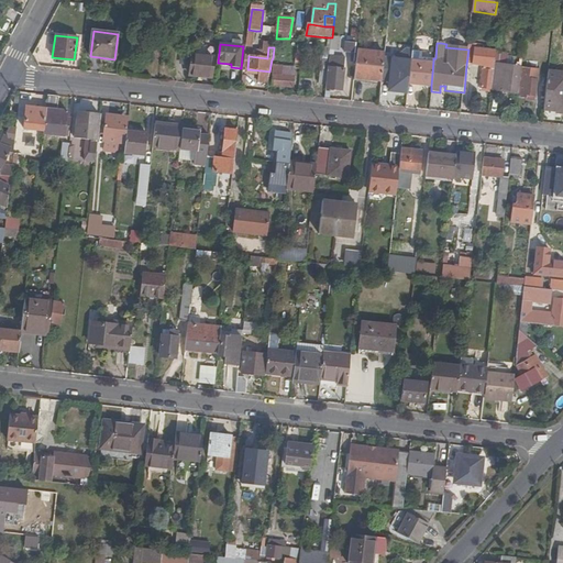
[(492,89),(495,52),(475,50),(473,66),(483,67),(481,89),(492,90),(492,89)]
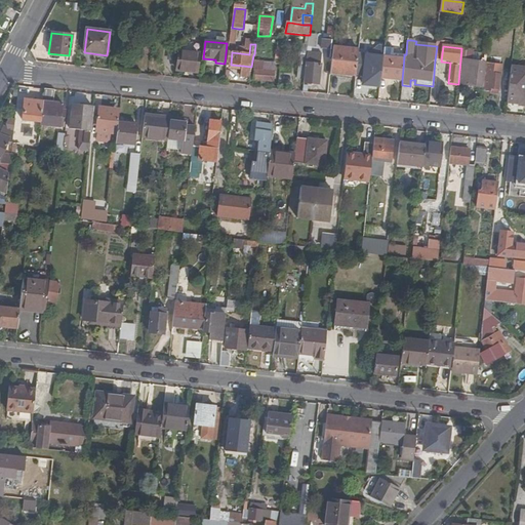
[(359,56),(359,52),(333,48),(330,72),(345,73),(345,76),(356,77),(359,56)]
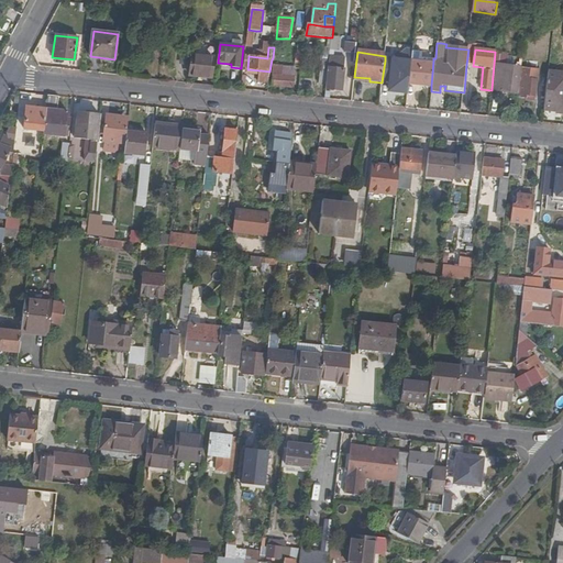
[(492,90),(519,94),(521,68),(522,55),(495,52),(492,89),(492,90)]
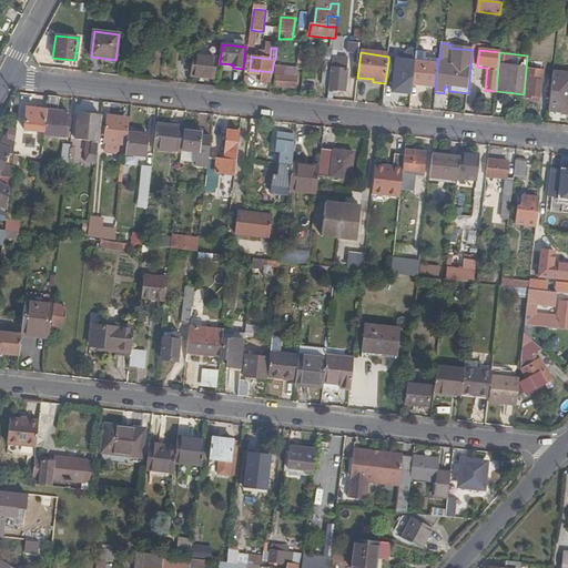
[(413,85),(435,87),(437,61),(426,60),(426,56),(416,54),(413,85)]
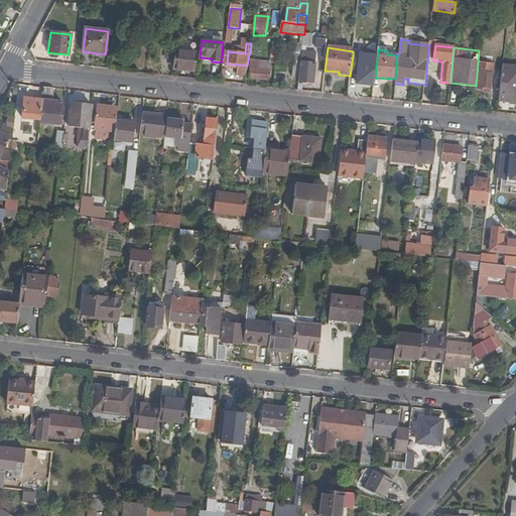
[(197,54),(175,52),(174,70),(195,71),(197,54)]
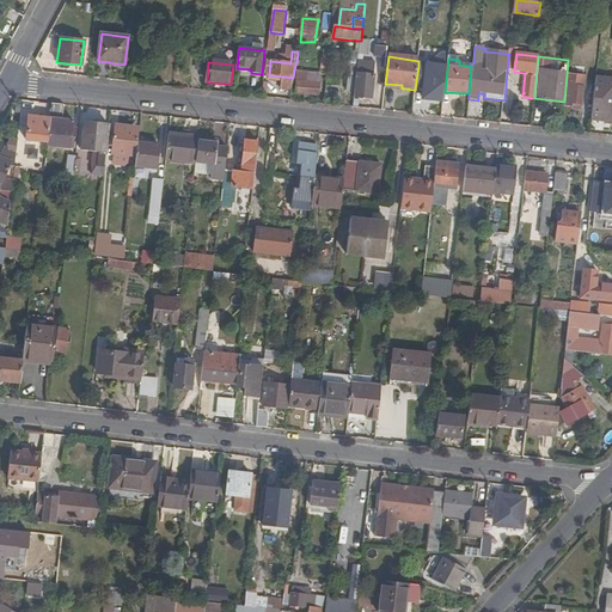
[(415,90),(415,91),(440,95),(444,69),(418,66),(415,90)]
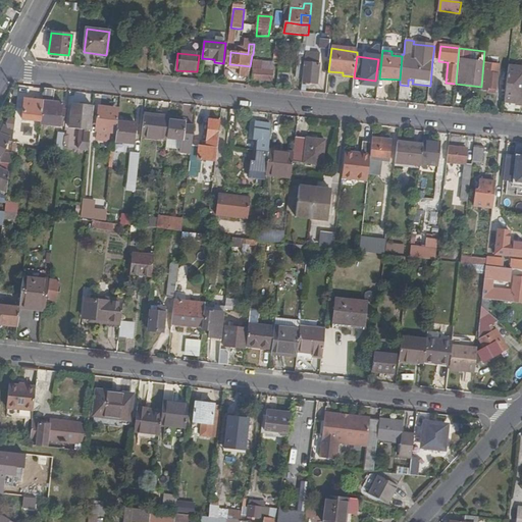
[(319,60),(306,59),(303,84),(317,86),(319,60)]
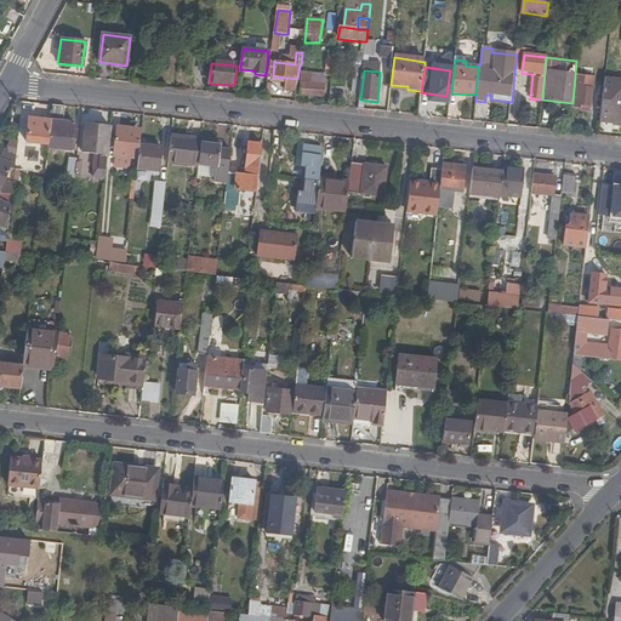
[(313,84),(314,73),(302,73),(300,95),(324,97),(325,85),(313,84)]
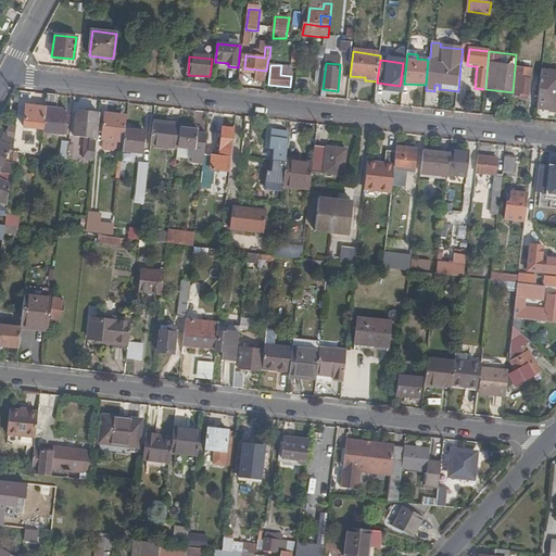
[(292,66),(281,65),(280,75),(291,76),(292,66)]
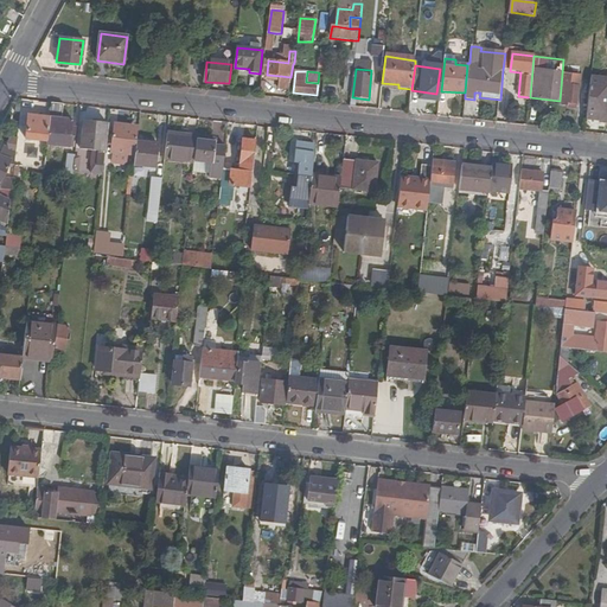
[(560,101),(558,107),(567,108),(567,109),(576,110),(579,85),(570,85),(572,74),(562,74),(560,101)]
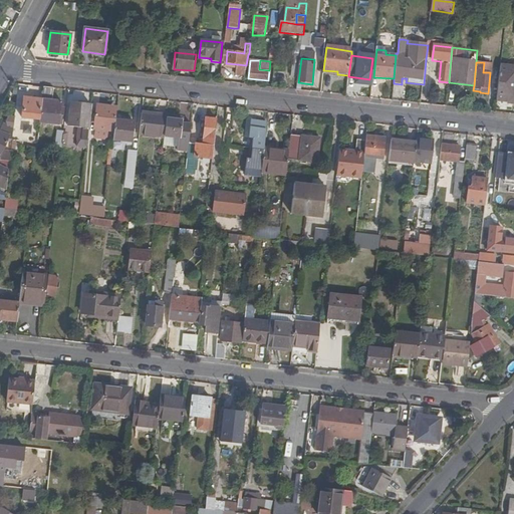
[(246,65),(238,64),(237,76),(245,77),(246,65)]
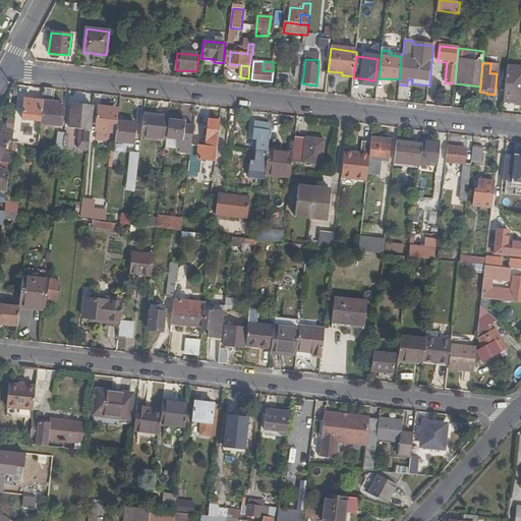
[(508,67),(504,102),(520,103),(520,80),(518,80),(519,68),(508,67)]
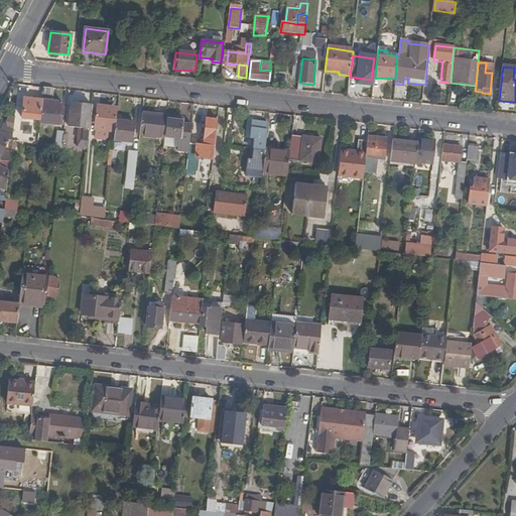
[(53,102),(54,88),(43,87),(42,100),(40,121),(39,124),(59,127),(62,103),(53,102)]
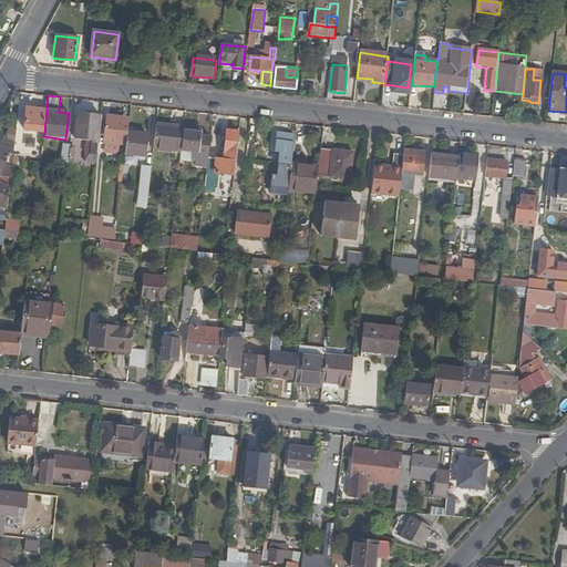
[(103,104),(95,104),(93,115),(101,116),(103,104)]
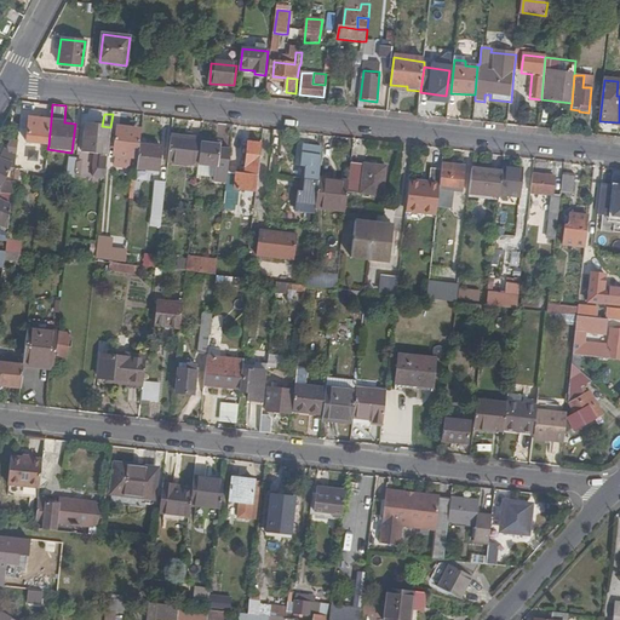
[(49,145),(51,120),(30,119),(28,142),(49,145)]
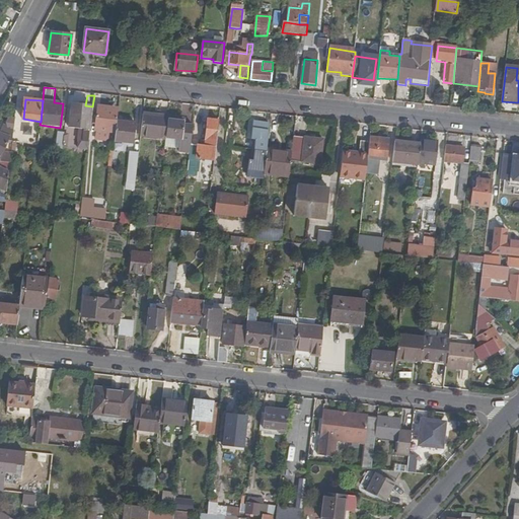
[(85,105),(72,103),(71,115),(79,116),(79,121),(82,122),(81,129),(80,140),(88,141),(92,106),(85,105)]
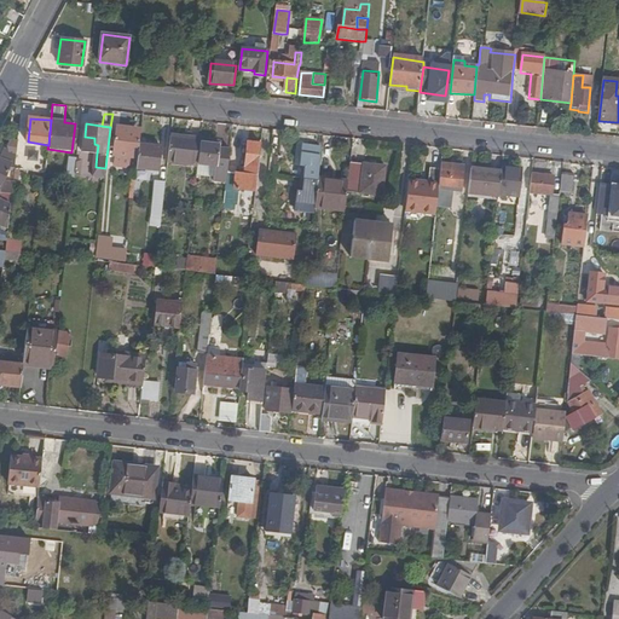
[(139,145),(140,134),(134,134),(134,129),(119,128),(116,155),(132,157),(132,156),(138,156),(139,145)]
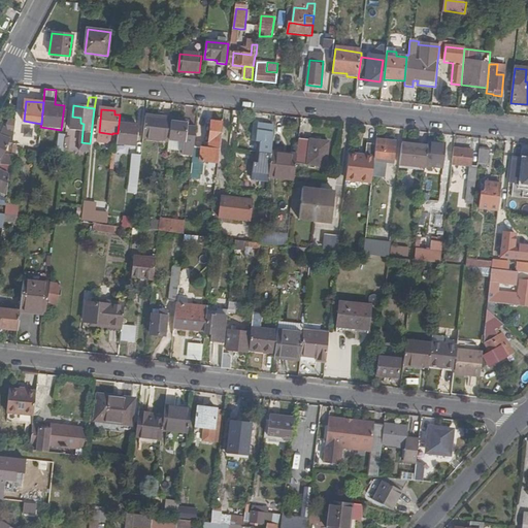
[(80,118),(72,117),(71,130),(83,131),(84,124),(80,123),(80,118)]
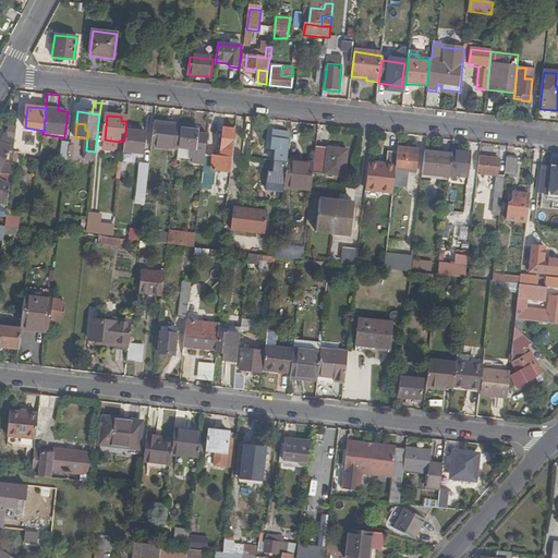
[(180,148),(182,125),(154,123),(152,145),(180,148)]
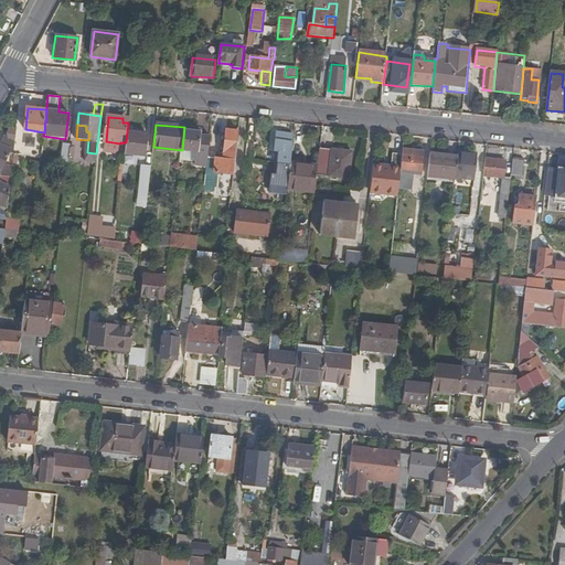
[(208,167),(209,157),(211,137),(202,136),(202,132),(194,131),(194,128),(184,127),(182,150),(198,152),(195,162),(195,166),(208,167)]
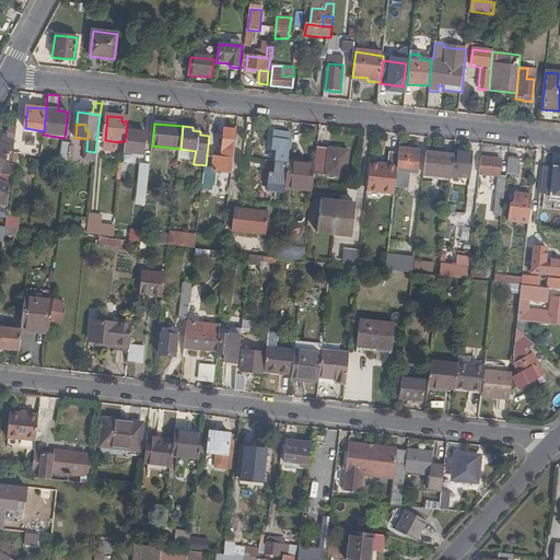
[(233,173),(237,130),(225,129),(221,158),(207,155),(206,165),(203,185),(214,186),(216,171),(233,173)]
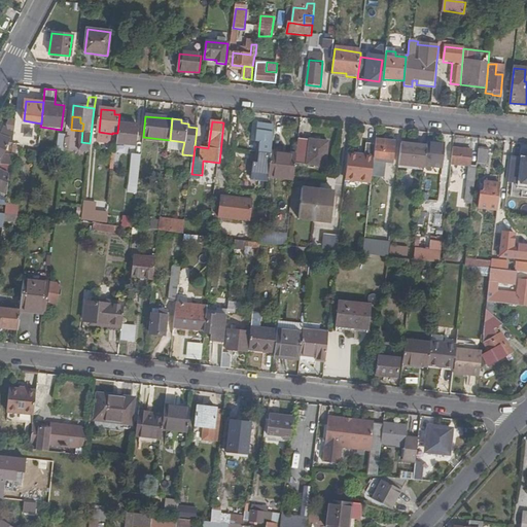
[(138,127),(118,124),(117,133),(116,143),(136,146),(138,127)]
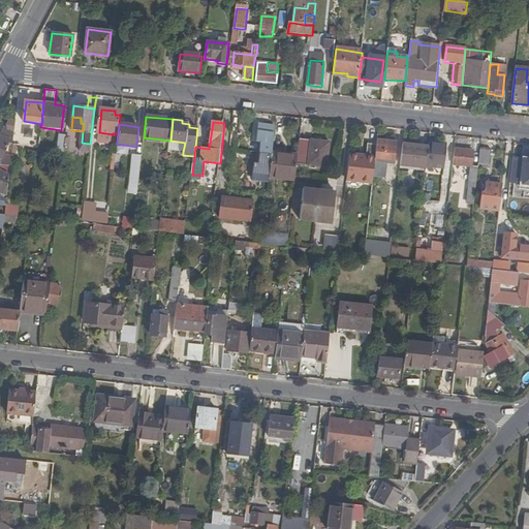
[(273,152),(276,126),(259,124),(257,142),(261,143),(259,165),(254,164),(253,180),(270,181),(270,175),(273,155),(273,152)]
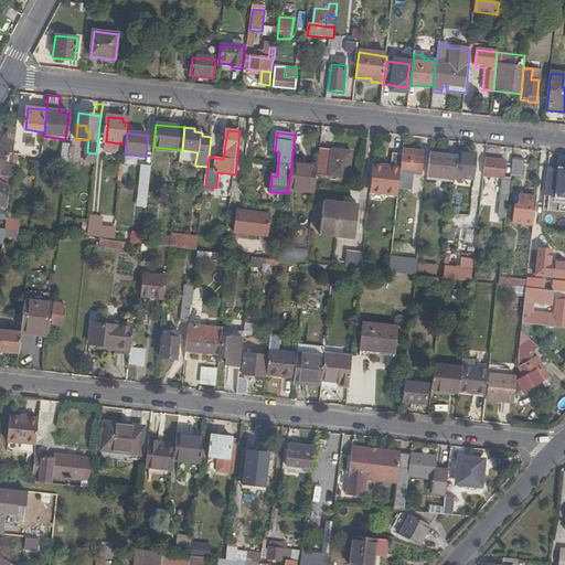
[(14,158),(16,145),(2,137),(0,140),(0,177),(11,178),(13,169),(1,167),(7,155),(14,158)]
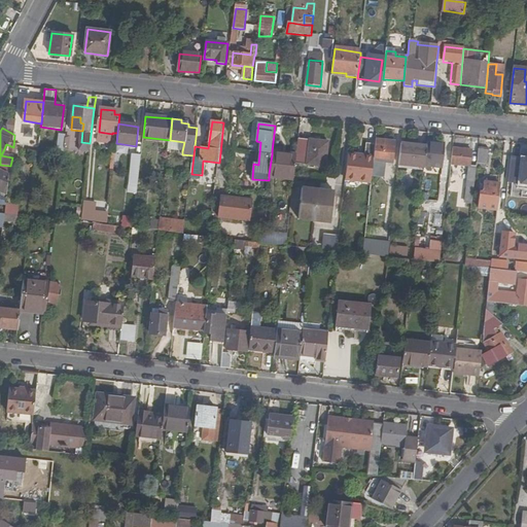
[(73,138),(66,137),(65,149),(72,150),(73,138)]
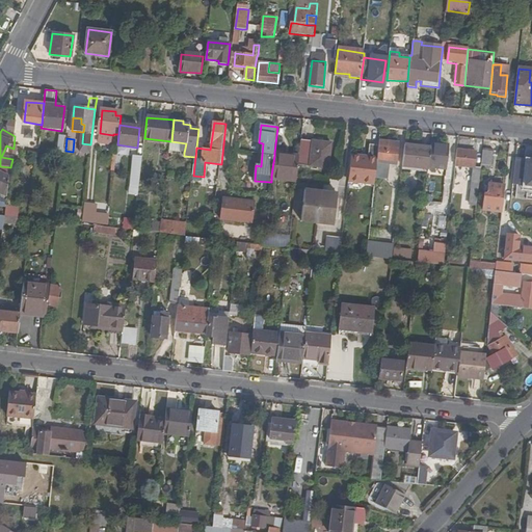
[(300,156),(299,165),(329,168),(333,143),(301,140),(300,156)]
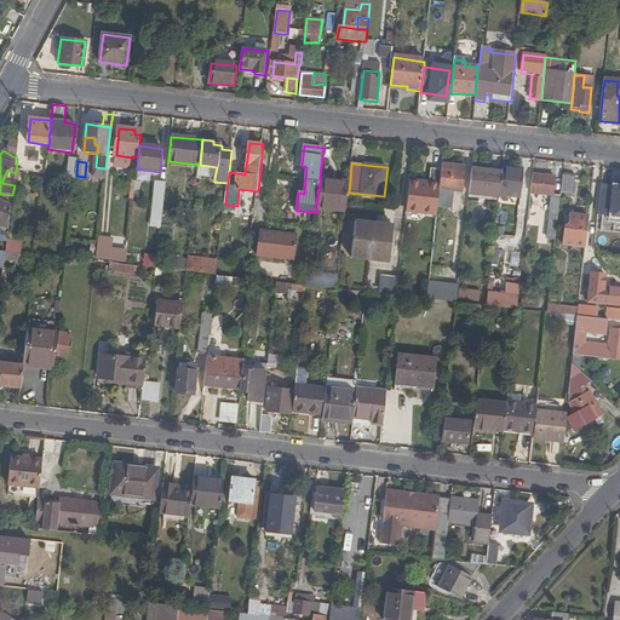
[(217,167),(200,165),(199,176),(214,178),(217,167)]
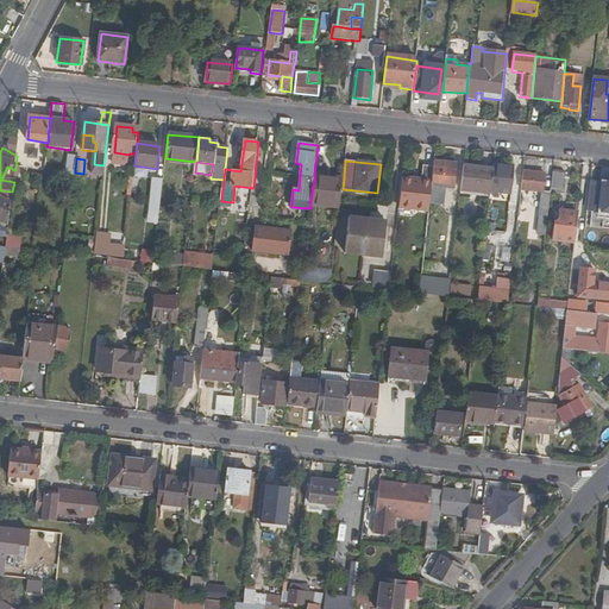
[(433,186),(431,202),(446,205),(449,188),(456,188),(459,165),(434,163),(434,167),(433,186)]
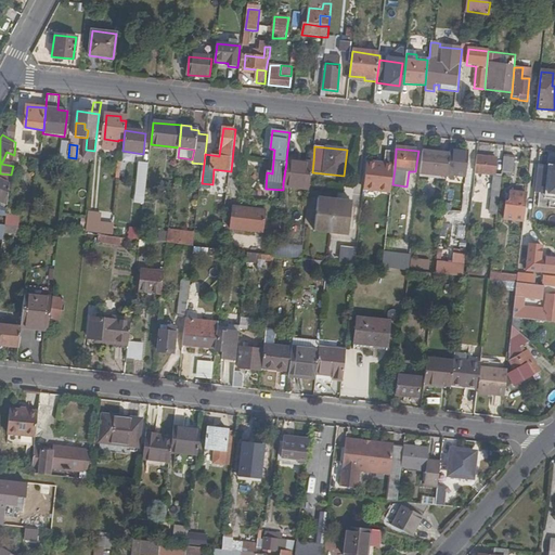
[(94,151),(86,150),(85,157),(93,158),(94,151)]
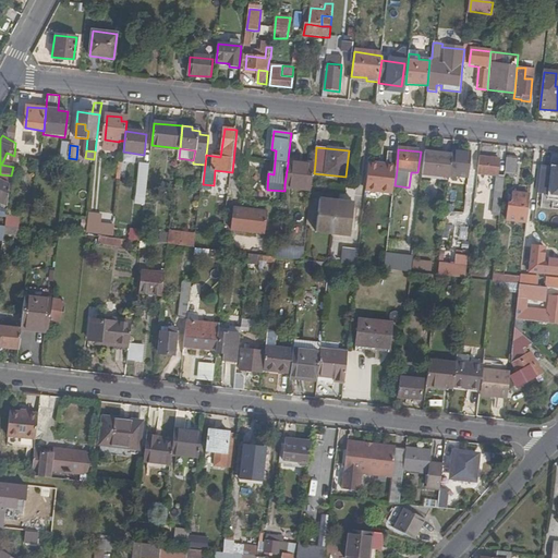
[(397,170),(398,153),(389,152),(388,165),(370,164),(367,191),(393,193),(395,185),(397,170)]
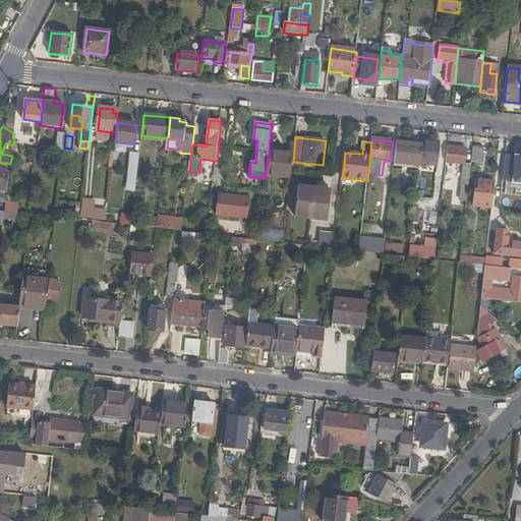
[(420,164),(422,145),(398,141),(395,163),(420,167),(420,164)]
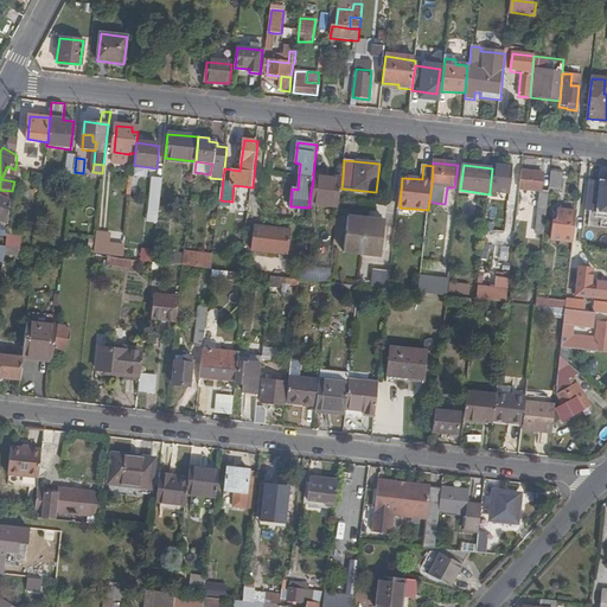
[(513,167),(493,165),(492,168),(490,191),(511,192),(513,167)]
